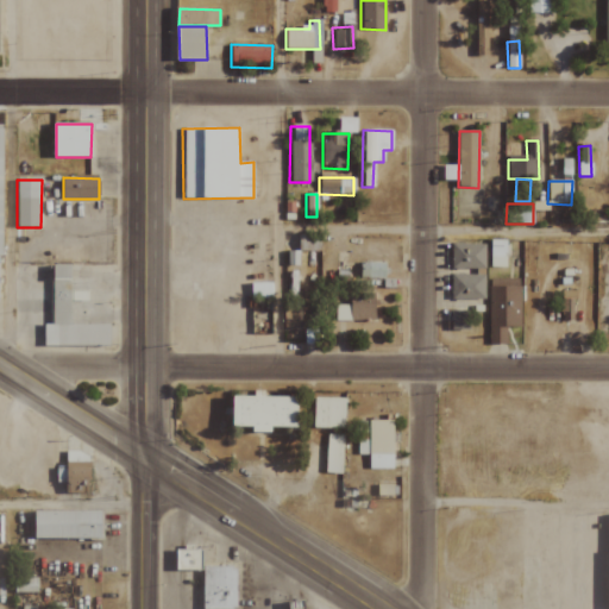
[(320,236),(297,236),(297,251),(320,251),(320,236)]
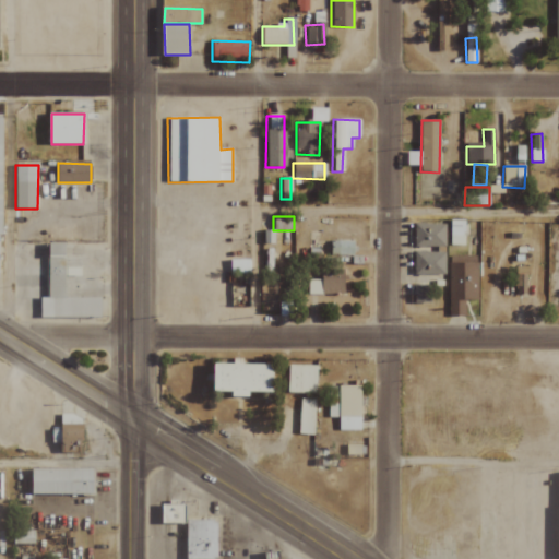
[(450,236),(461,236),(461,221),(450,221),(450,236)]
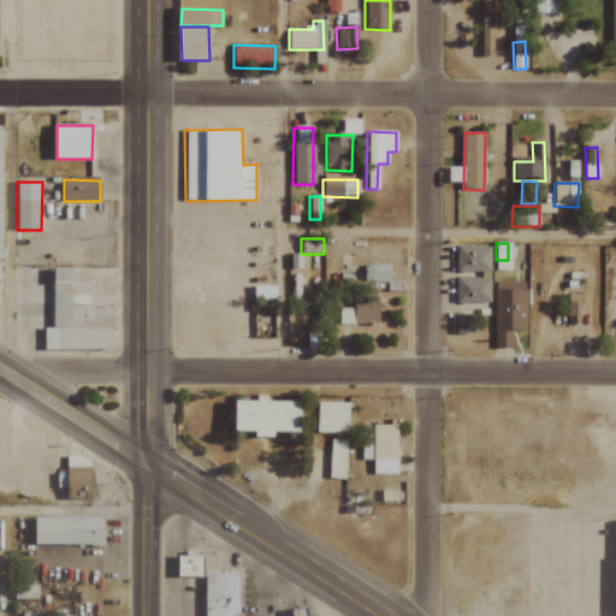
[(490,272),(490,247),(455,247),(456,273),(490,272)]
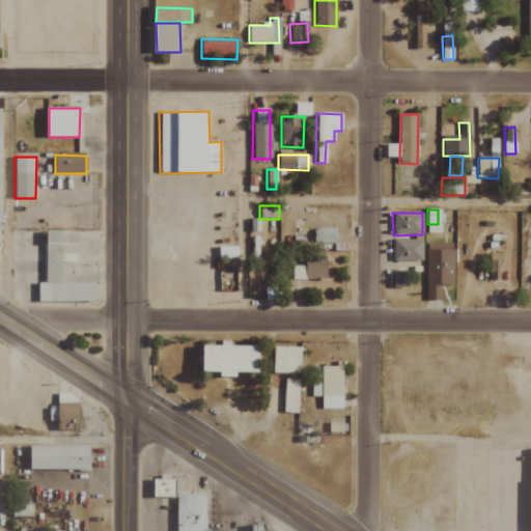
[(335,228),(313,229),(313,243),(335,243),(335,228)]
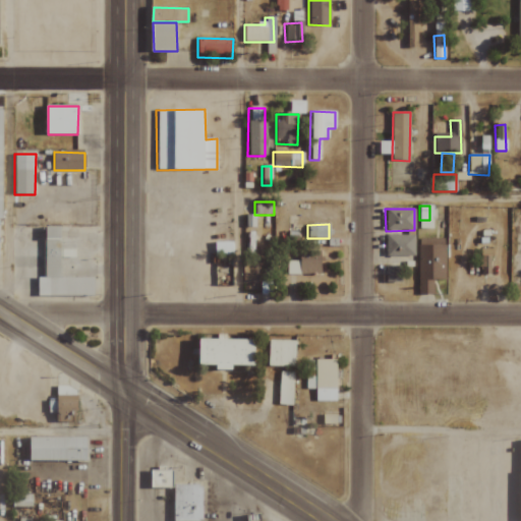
[(46,277),(38,277),(39,296),(95,295),(94,277),(61,278),(60,227),(46,227),(46,277)]
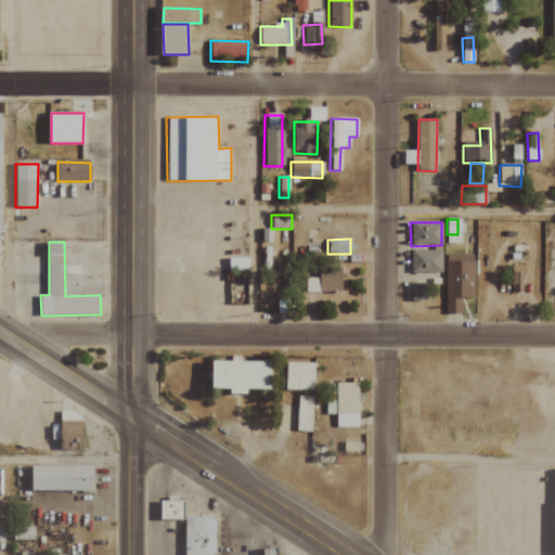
[(440,273),(441,250),(411,250),(410,273),(440,273)]
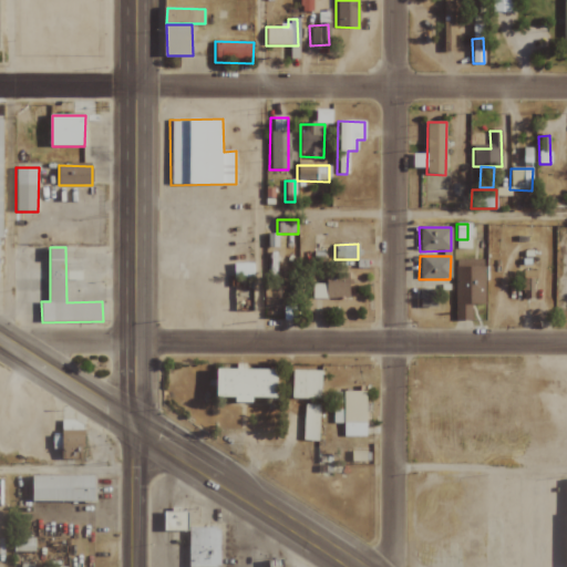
[(253,263),(233,264),(233,278),(253,278),(253,263)]
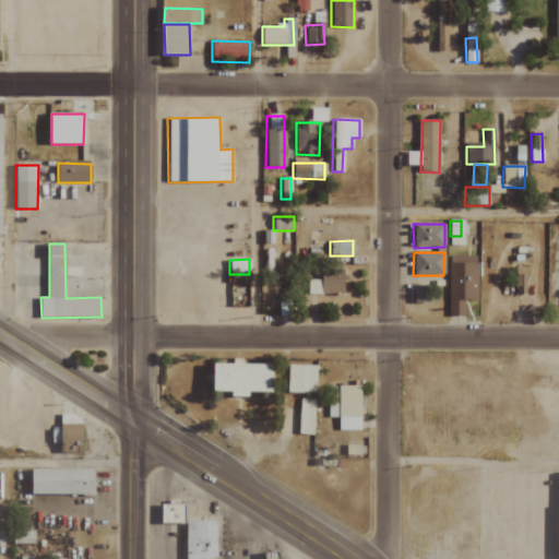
[(477,300),(478,263),(448,262),(447,299),(477,300)]
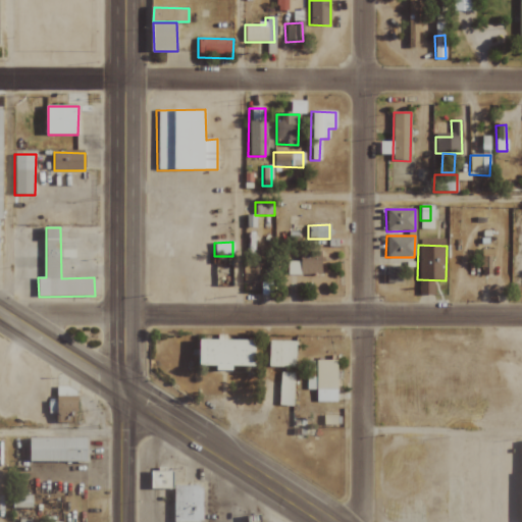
[(480,269),(492,269),(493,249),(480,249),(480,269)]
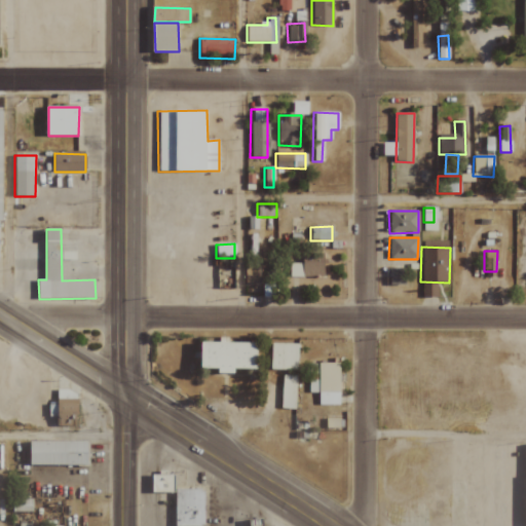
[(261,261),(243,262),(245,285),(262,285),(261,261)]
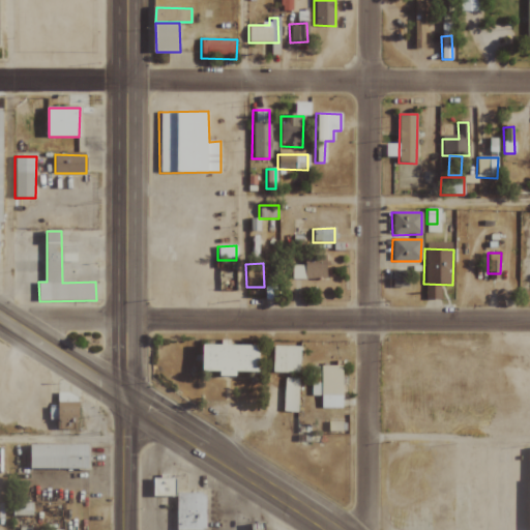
[(291,264),(291,278),(326,280),(327,265),(291,264)]
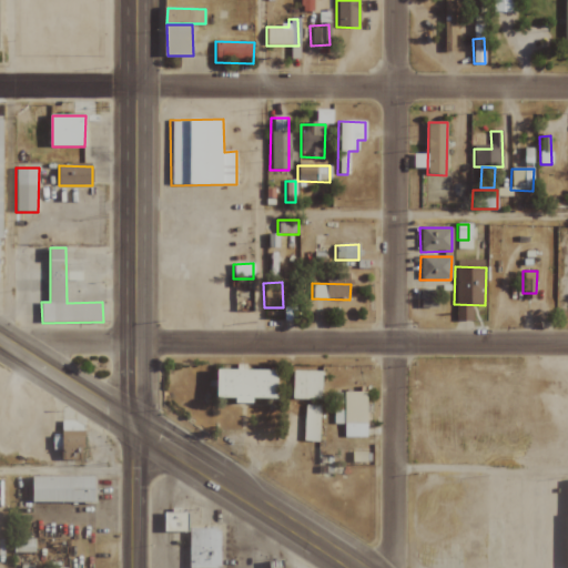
[(472,305),(455,306),(455,321),(473,321),(472,305)]
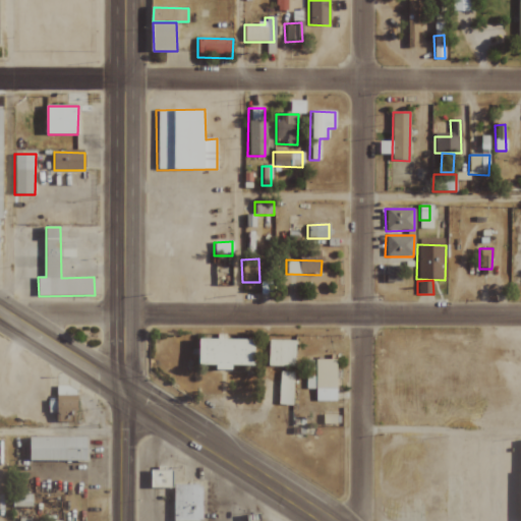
[(256,340),(201,338),(200,364),(219,365),(219,369),(234,370),(234,365),(255,365),(256,340)]
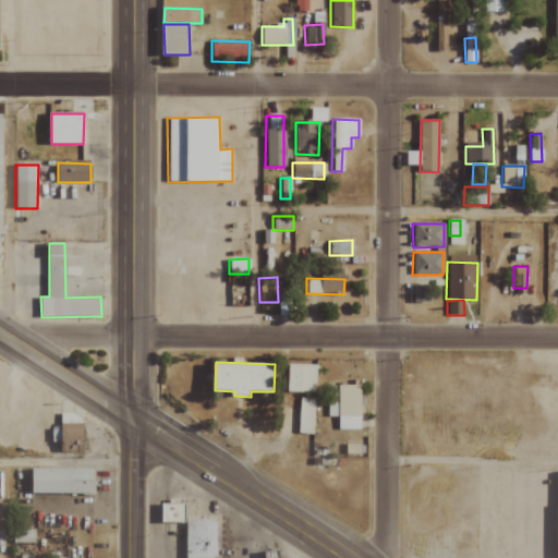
[(315,392),(316,365),(288,364),(287,392),(315,392)]
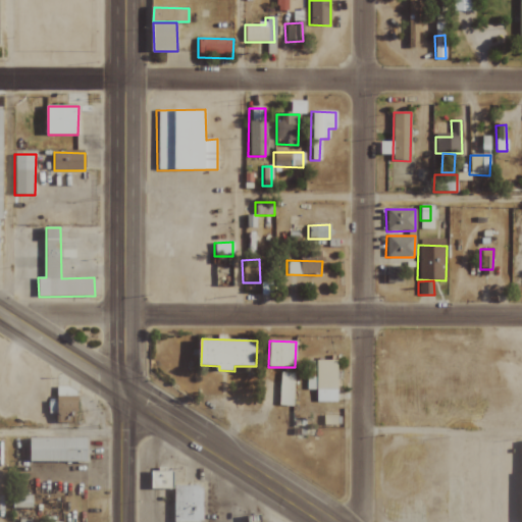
[(337,360),(317,360),(316,377),(306,377),(306,389),(317,389),(317,402),(337,402),(337,360)]
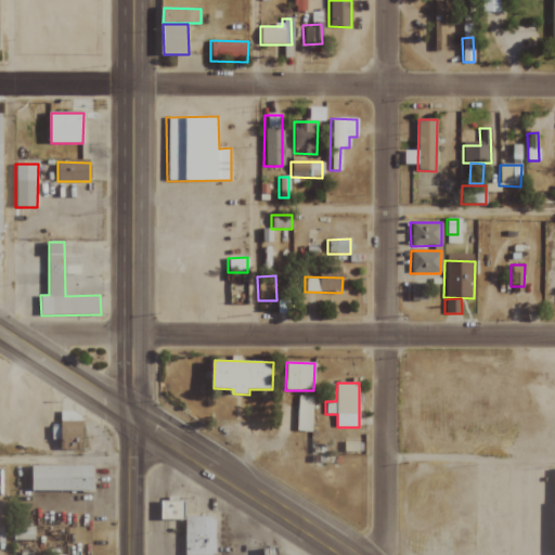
[(311,431),(312,397),(298,396),(296,430),(311,431)]
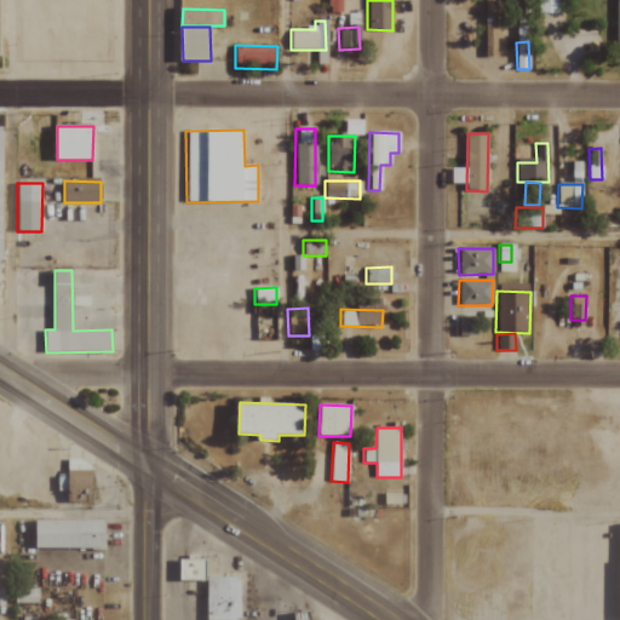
[(92,503),(92,460),(68,460),(68,476),(58,476),(58,491),(68,491),(68,503),(92,503)]
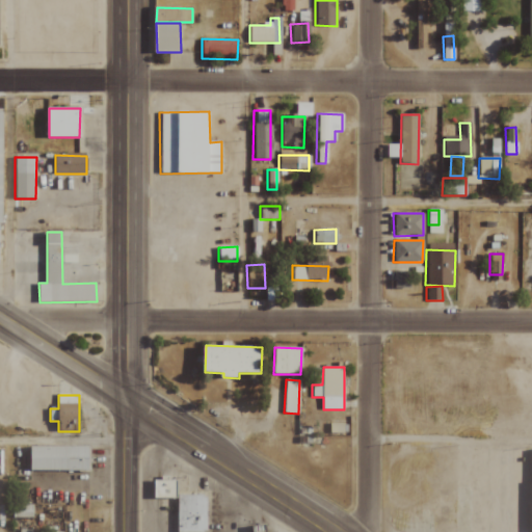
[(330,433),(347,432),(347,423),(329,423),(330,433)]
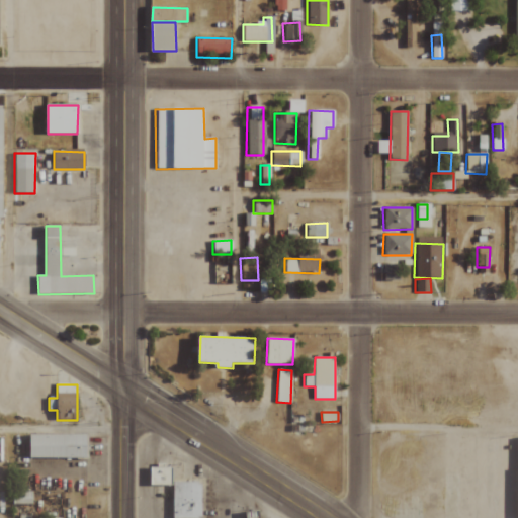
[(87,435),(30,434),(30,457),(87,458),(87,435)]
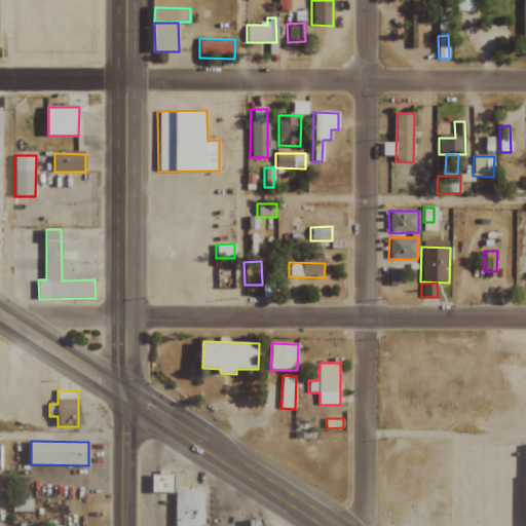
[(175,475),(152,476),(152,492),(176,492),(175,475)]
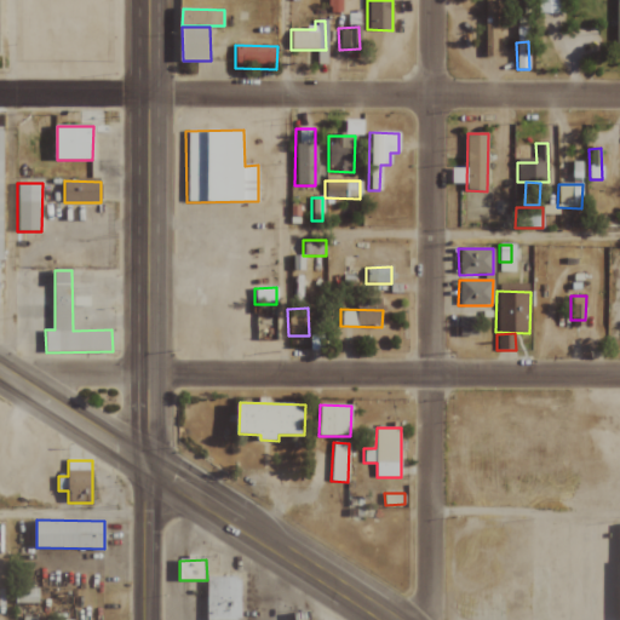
[(207,619),(240,619),(241,577),(207,577),(207,619)]
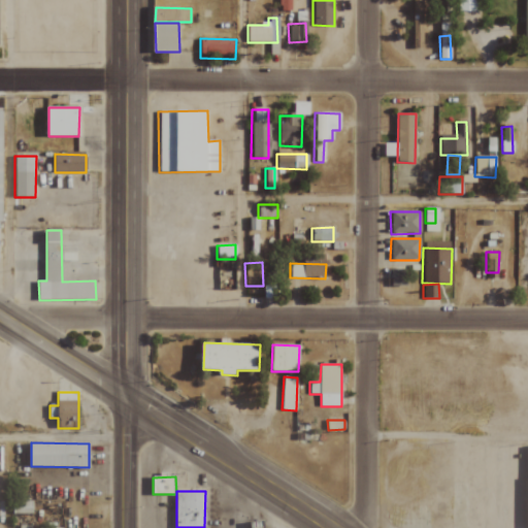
[(13,514),(33,514),(33,501),(13,500),(13,514)]
